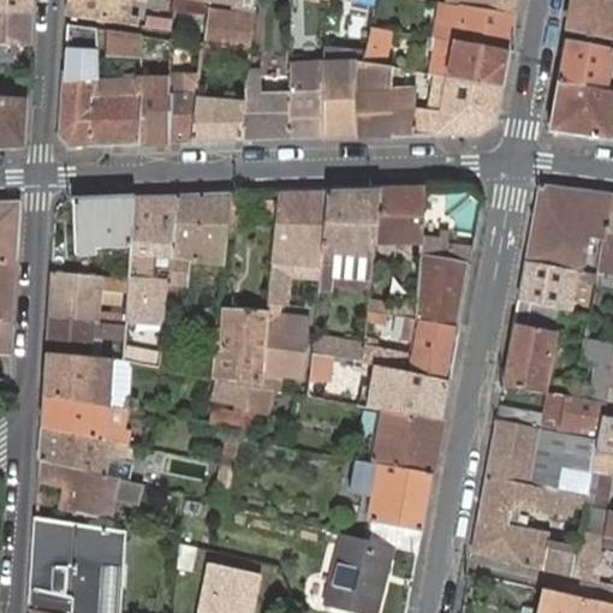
[(0,10),(30,12),(30,0),(0,0),(0,10)]
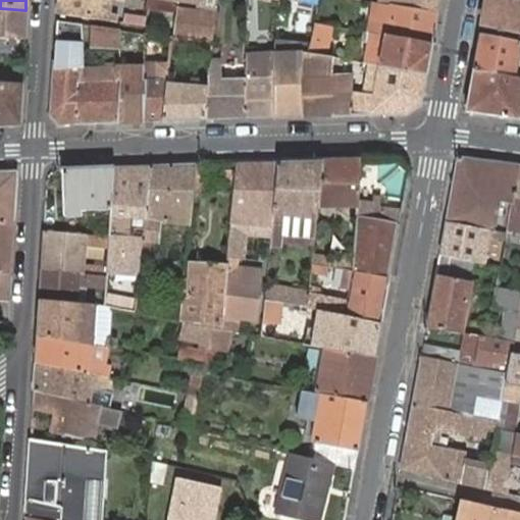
[(56,0),(55,12),(115,21),(117,7),(110,6),(110,0),(56,0)]
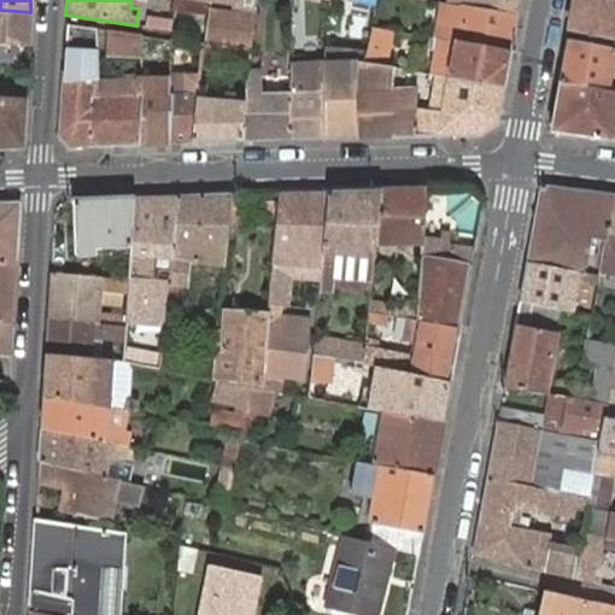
[(206,13),(208,1),(199,0),(173,0),(171,9),(174,9),(206,13)]
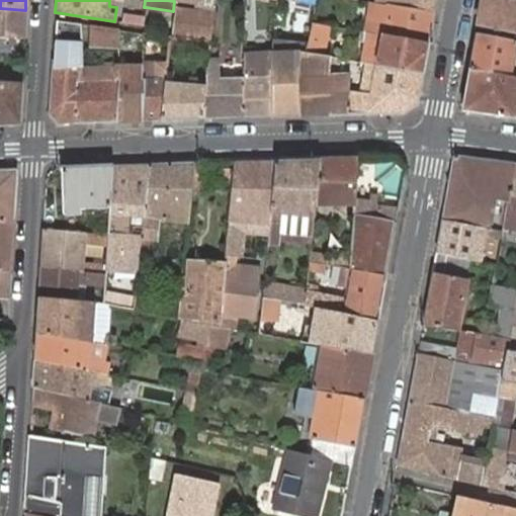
[(325,24),(329,0),(315,0),(314,7),(312,22),(325,24)]
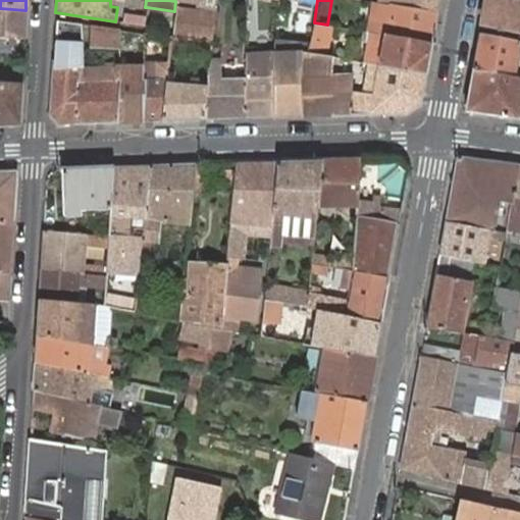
[(378,0),(378,2),(394,4),(435,12),(437,0),(378,0)]
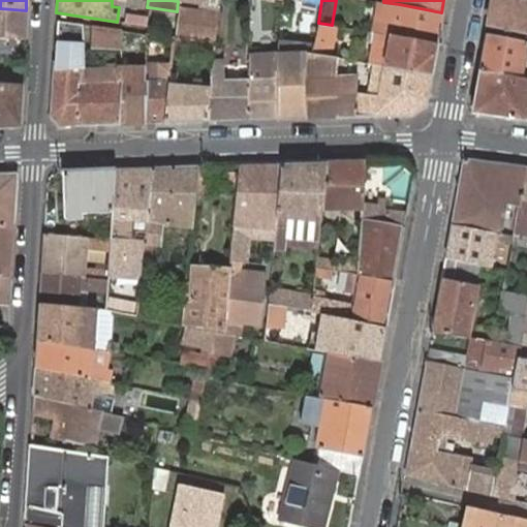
[(490,0),(487,24),(525,31),(526,30),(526,0),(490,0)]
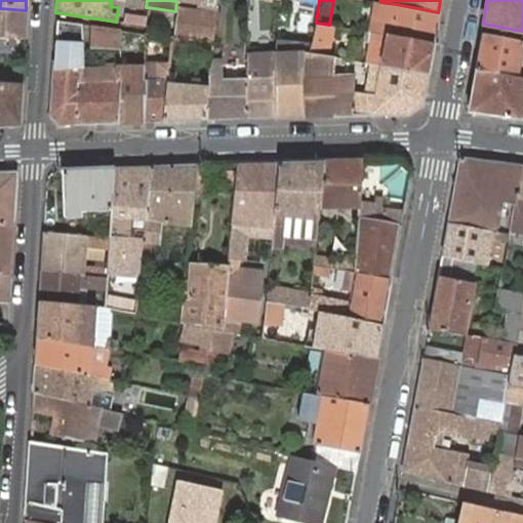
[(433,43),(438,12),(396,4),(380,2),(375,1),(369,32),(433,43)]
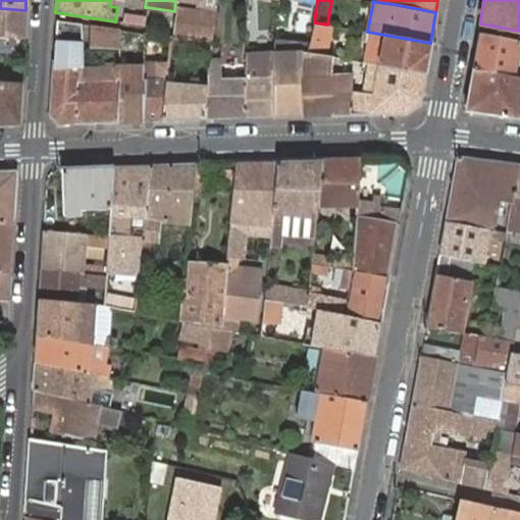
[(178,38),(211,41),(214,11),(183,7),(178,38)]
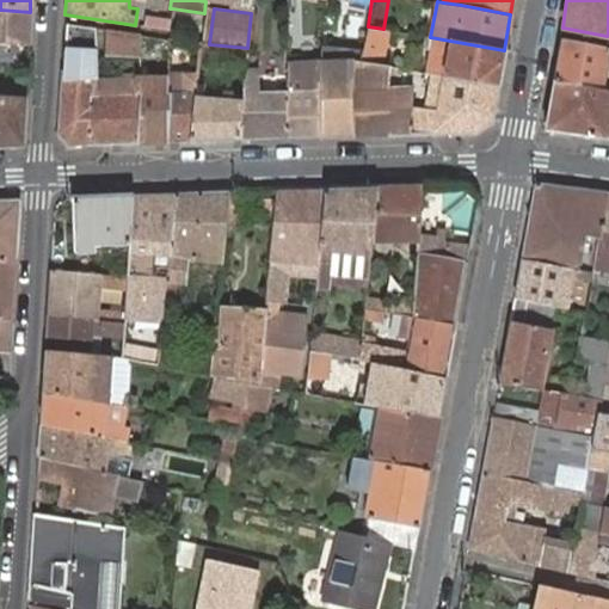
[(0,42),(28,43),(30,12),(0,10),(0,42)]
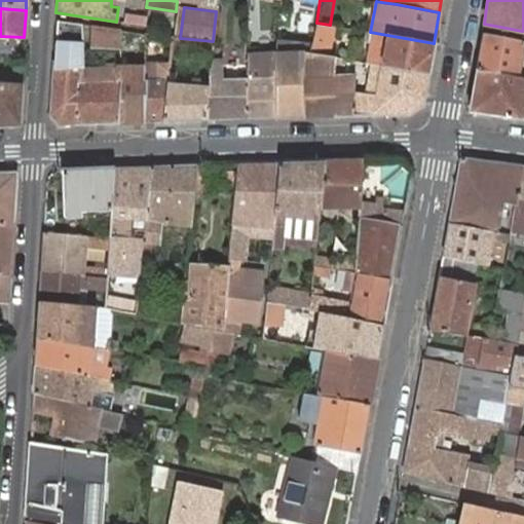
[(54,37),(82,41),(81,24),(55,20),(54,37)]
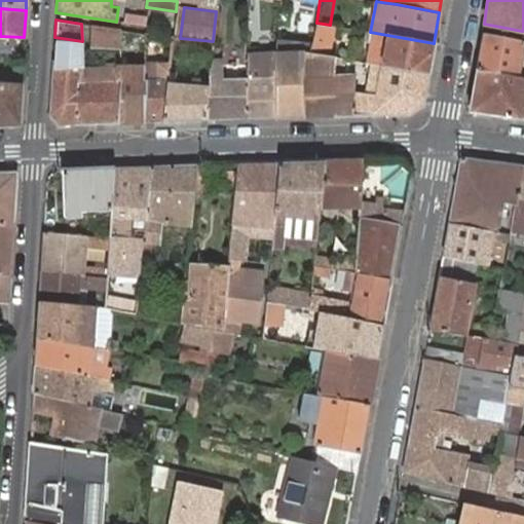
[(332,25),(330,25),(316,23),(312,46),(310,53),(327,55),(332,25)]
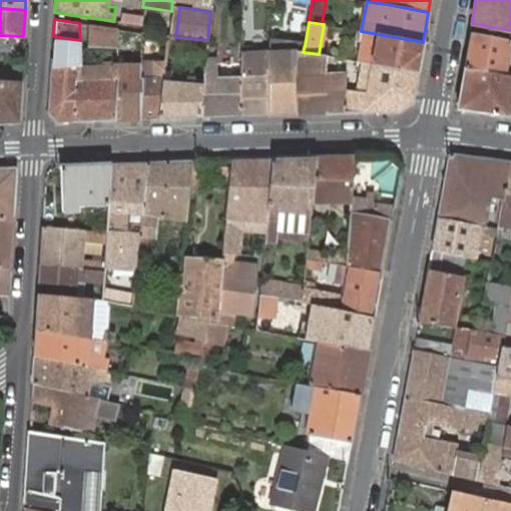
[(116,46),(116,28),(89,24),(88,44),(116,46)]
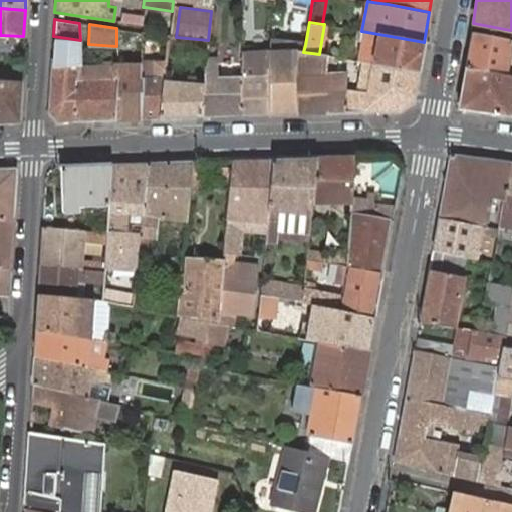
[(418,72),(424,42),(361,31),(357,30),(356,40),(361,41),(358,60),(418,72)]
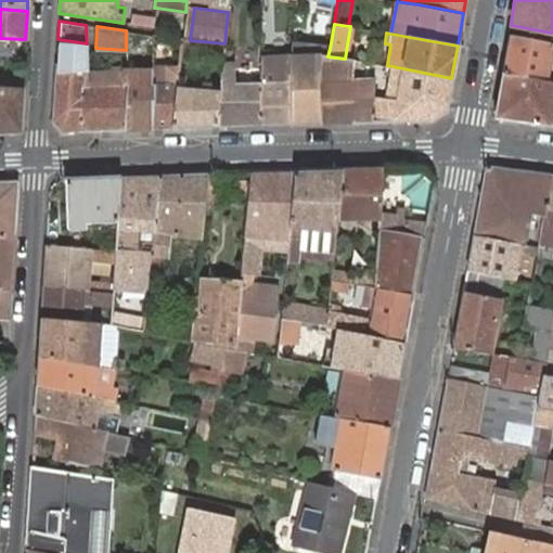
[(543,80),(550,43),(509,35),(502,73),(543,80)]
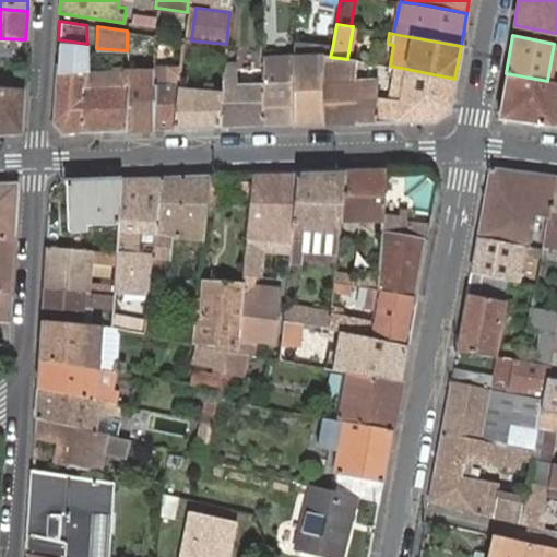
[(0,58),(24,60),(25,39),(0,38),(0,134),(20,133),(23,79),(0,78),(0,58)]
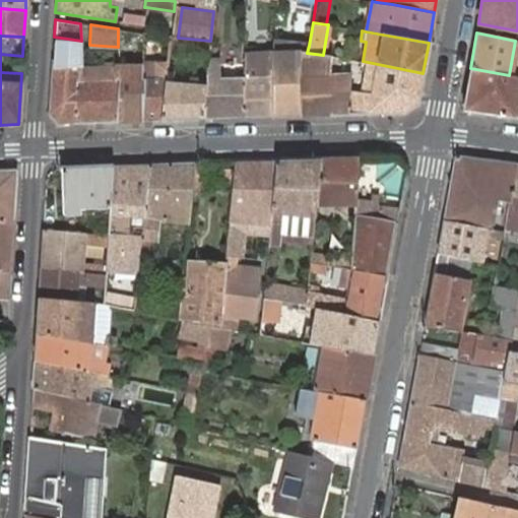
[(307,53),(309,46),(296,44),(293,62),(274,62),(272,116),(299,115),(298,74),(301,52),(307,53)]
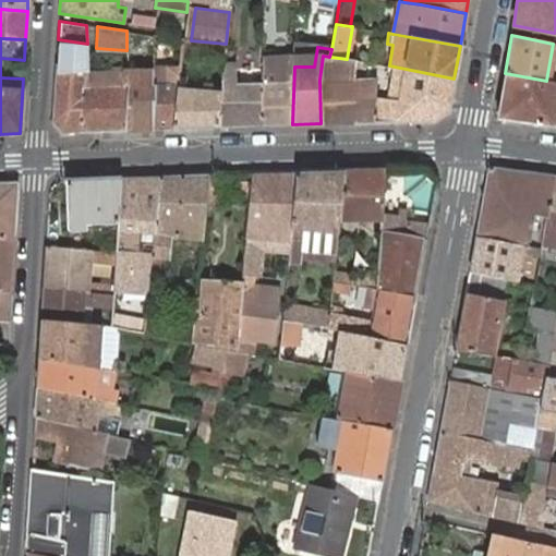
[(292,124),(294,67),(294,52),(262,53),(262,82),(263,124),(292,124)]
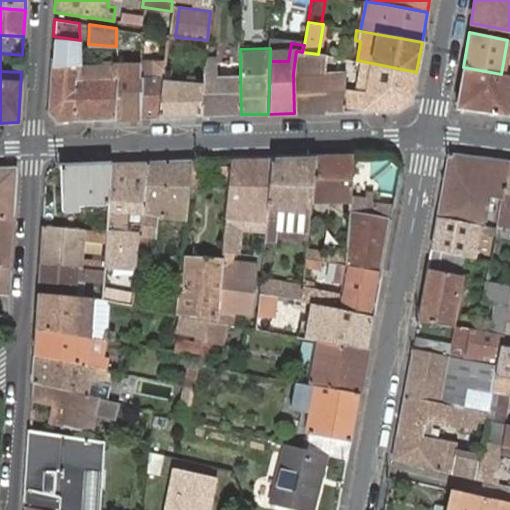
[(325,55),(318,54),(302,52),(296,51),(293,73),(294,113),(325,112),(325,55)]
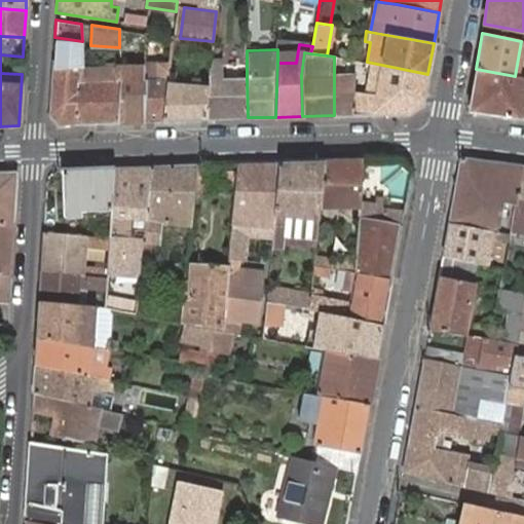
[(58,124),(74,123),(77,81),(83,80),(83,68),(82,57),(52,59),(49,114),(58,124)]
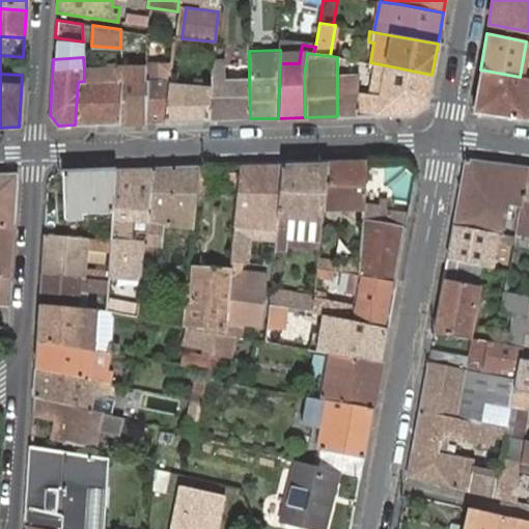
[(426,104),(432,75),(370,62),(337,57),(337,116),(413,114),(426,104)]
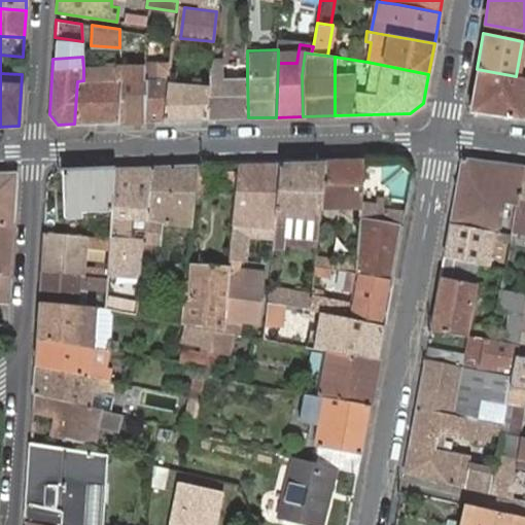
[(204,119),(248,117),(247,77),(220,78),(219,61),(211,61),(209,75),(208,86),(204,119)]
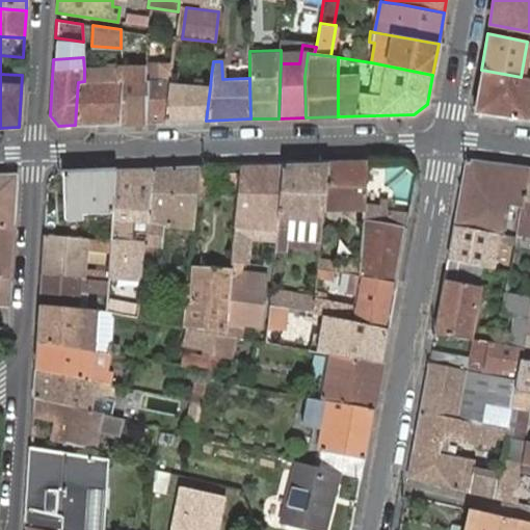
[(75,125),(118,123),(121,79),(116,80),(116,68),(121,68),(121,62),(115,62),(115,68),(84,69),(84,81),(78,82),(75,125)]
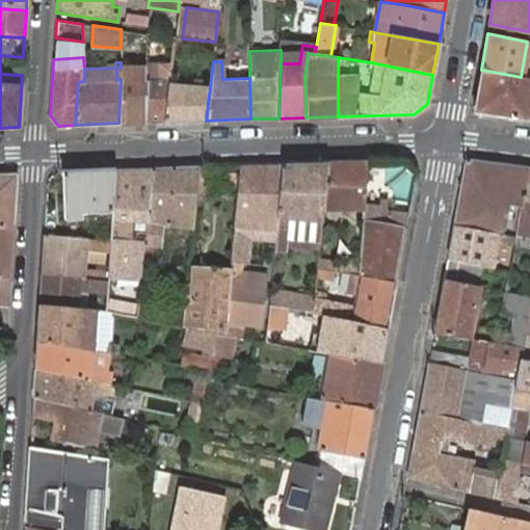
[(144,123),(165,122),(170,72),(171,63),(146,63),(146,68),(144,81),(148,81),(144,123)]
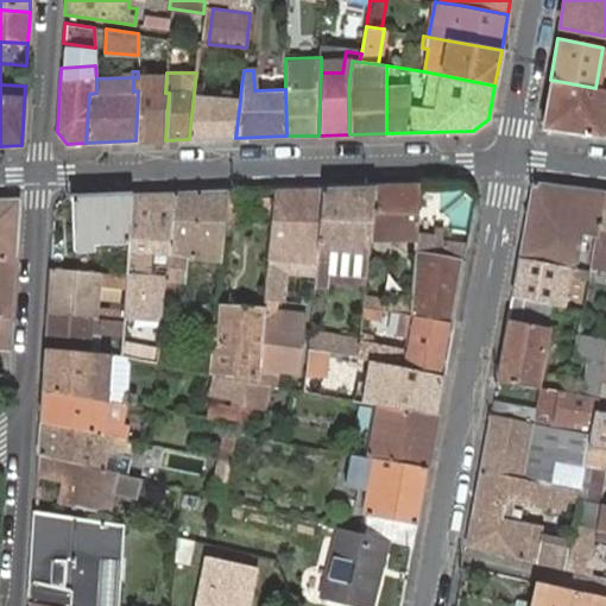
[(136,140),(165,140),(169,93),(165,93),(166,77),(138,77),(133,77),(133,92),(138,90),(136,140)]
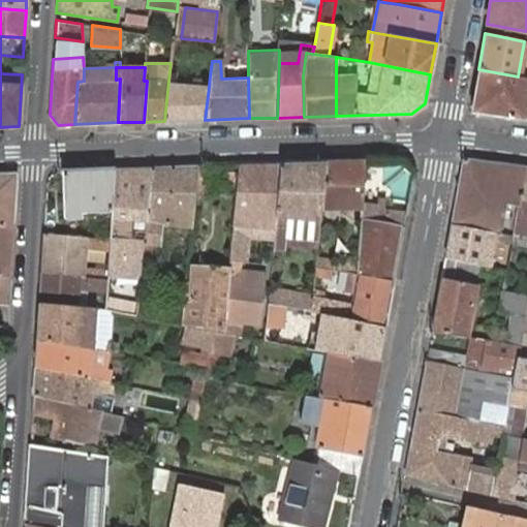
[(526,78),(518,76),(478,69),(470,112),(522,119),(526,89),(526,78)]
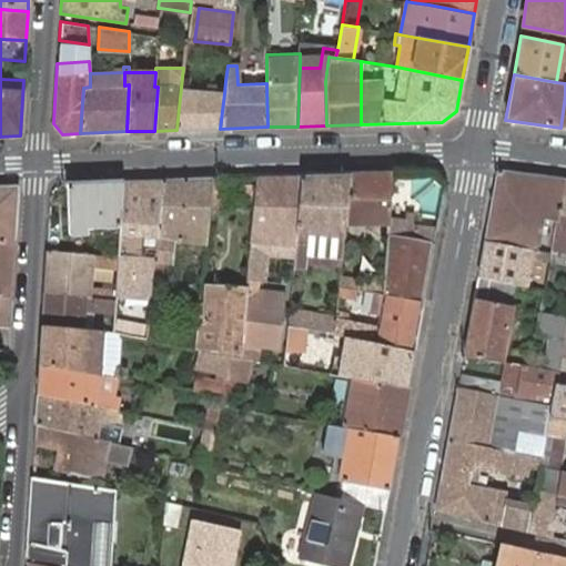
[(177,130),(220,129),(224,93),(190,90),(191,78),(182,77),(177,130)]
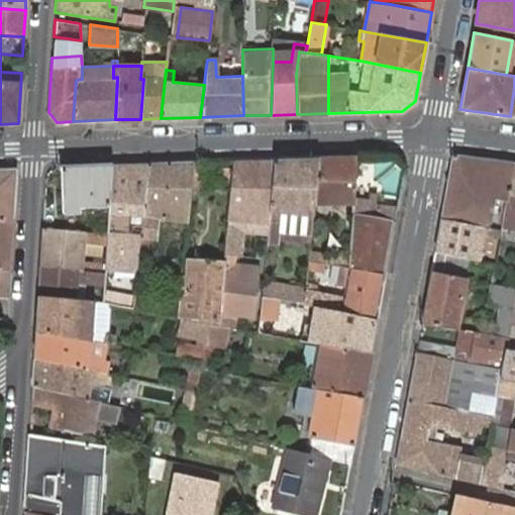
[(495,199),(506,201),(512,163),(454,155),(452,157),(441,218),(490,227),(492,215),(496,216),(497,212),(498,206),(494,205),(495,199)]
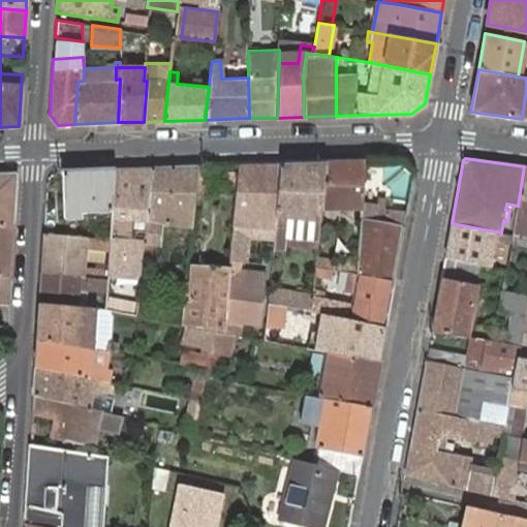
[(363,161),(324,162),(320,208),(361,207),(363,161)]
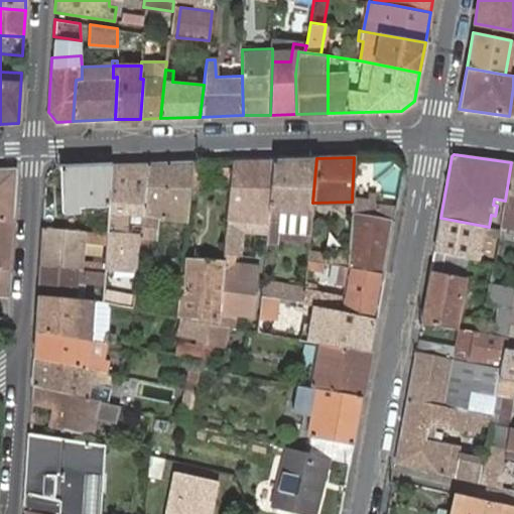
[(316,158),(273,159),(267,223),(265,239),(275,240),(276,229),(309,232),(311,215),(312,203),(316,158)]
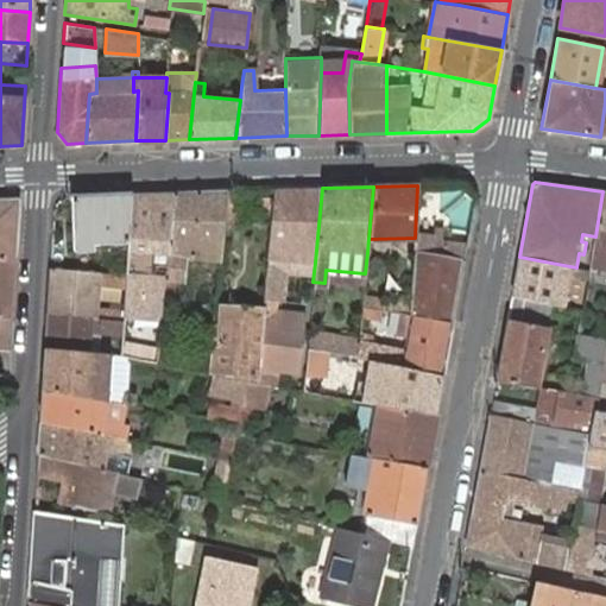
[(322,188),(275,189),(269,258),(309,263),(315,263),(322,188)]
